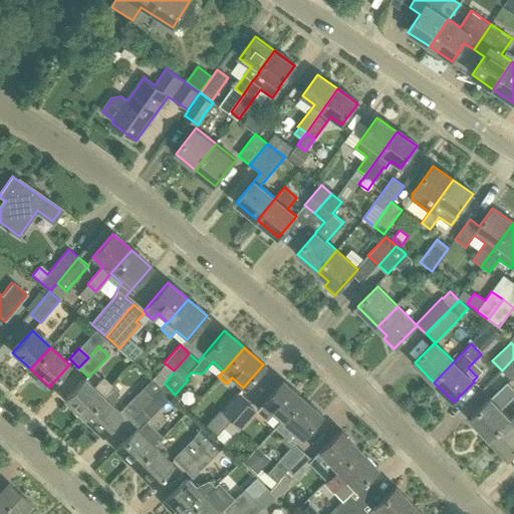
[(513,358),(502,370),(512,380),(513,378),(513,358)]
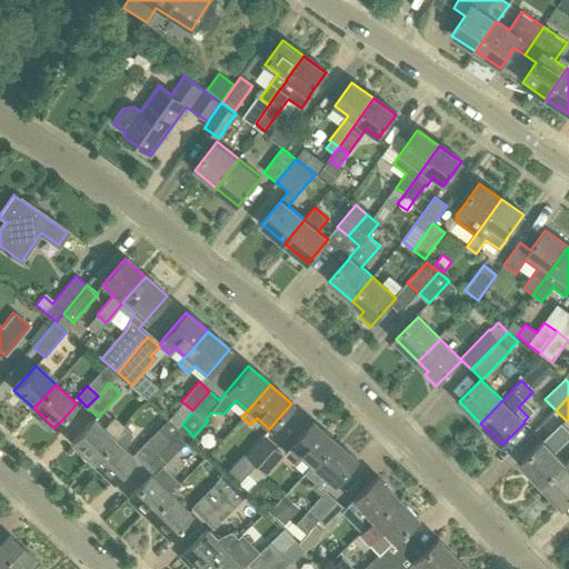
[(115,439),(125,428),(115,418),(103,429),(93,419),(71,443),(91,462),(113,439),(115,439)]
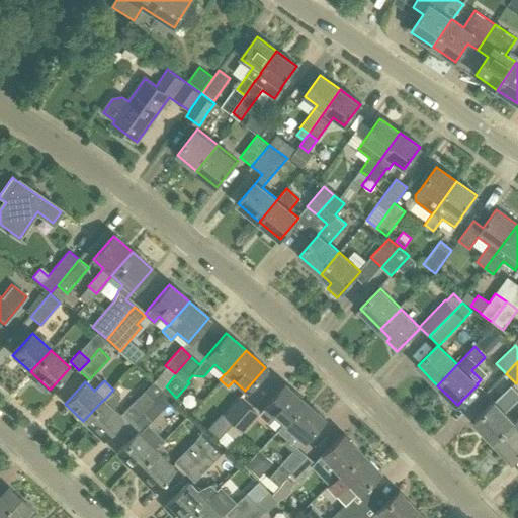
[(153,380),(123,412),(133,421),(163,391),(153,380)]
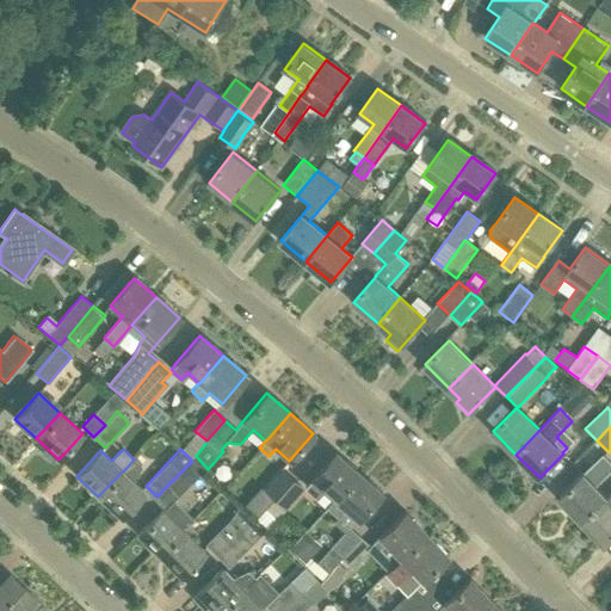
[(325,507),(357,471),(334,452),(310,480),(309,479),(303,486),(315,495),(314,498),(325,507)]
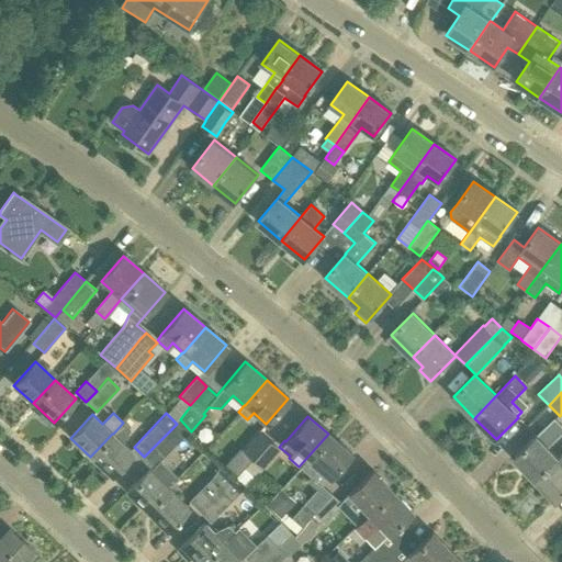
[(536,481),(558,459),(548,449),(561,434),(561,425),(555,418),(536,437),(537,437),(514,458),(536,481)]
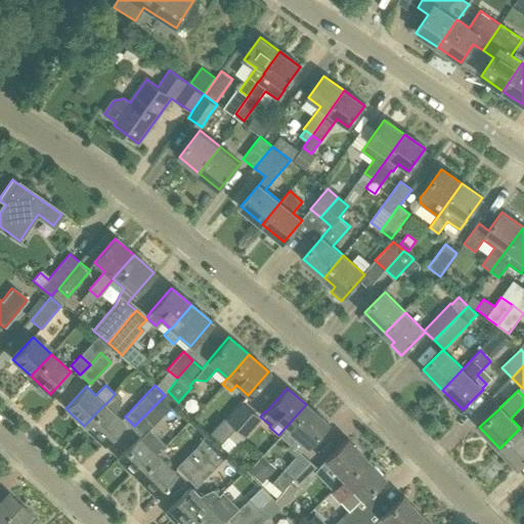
[(104,404),(84,426),(103,443),(111,435),(124,422),(122,420),(113,411),(118,407),(121,400),(115,394),(105,404),(104,404)]
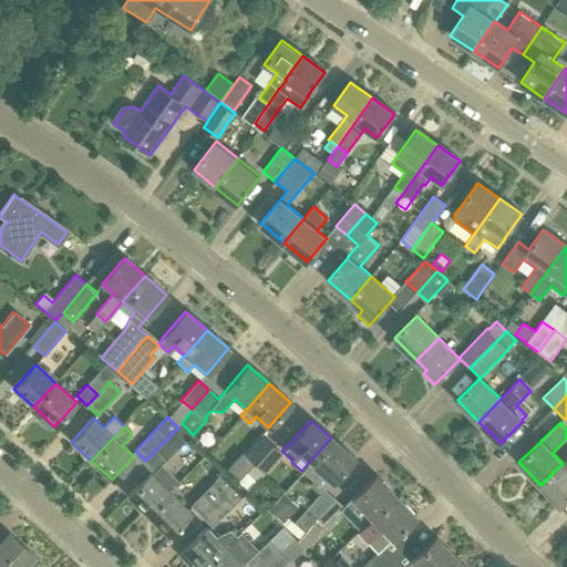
[(188,437),(178,428),(145,461),(153,468),(150,472),(127,495),(147,515),(169,492),(179,482),(162,465),(166,461),(188,437)]
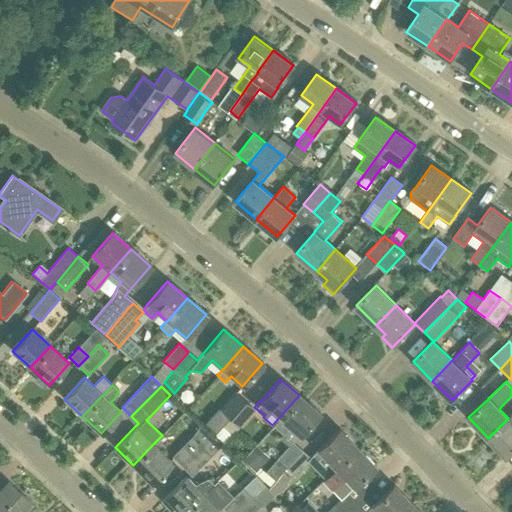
[(240,407),(245,400),(235,391),(220,409),(229,418),(240,407)]
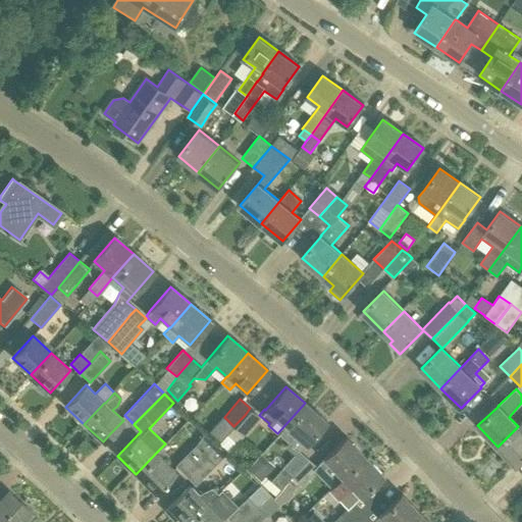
[(305,403),(277,433),(289,442),(295,435),(305,445),(325,421),(305,403)]
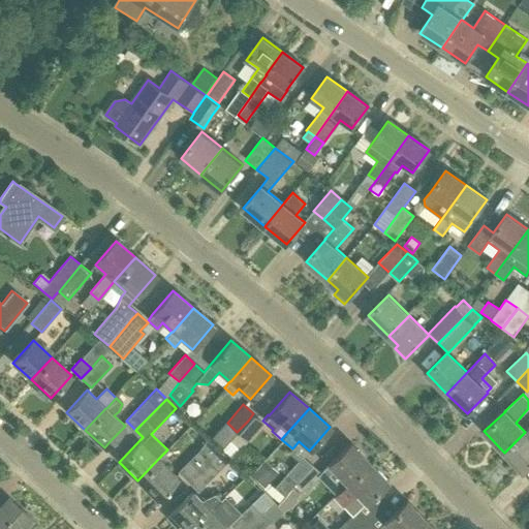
[(263,423),(253,413),(248,421),(237,432),(229,440),(221,449),(232,459),(240,449),(263,423)]
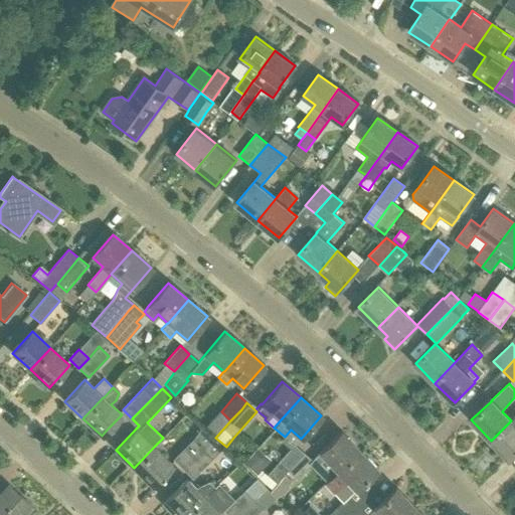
[(514,415),(511,420),(491,441),(509,460),(514,454),(514,415)]
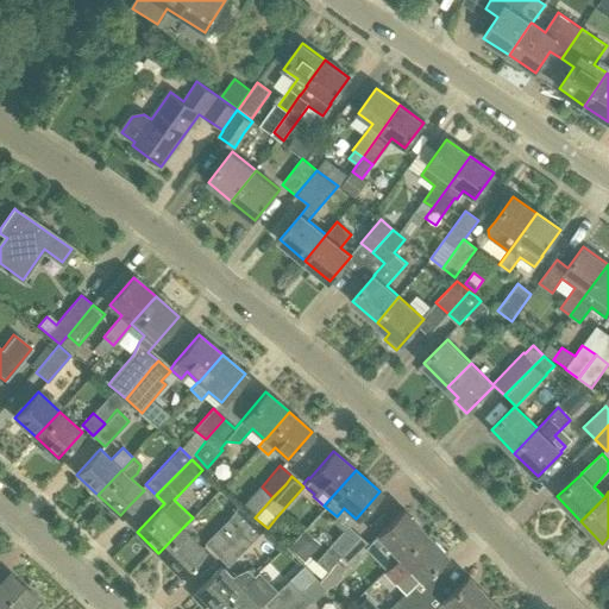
[(217,556),(240,531),(239,528),(249,519),(242,510),(231,520),(230,519),(205,544),(217,556)]
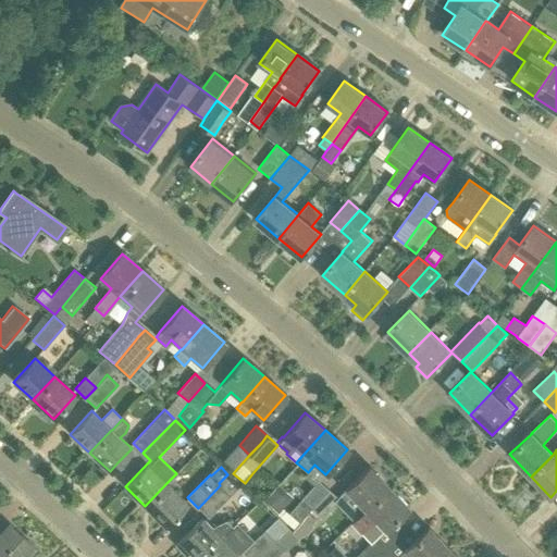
[(364,510),(388,487),(369,467),(345,491),(364,510)]
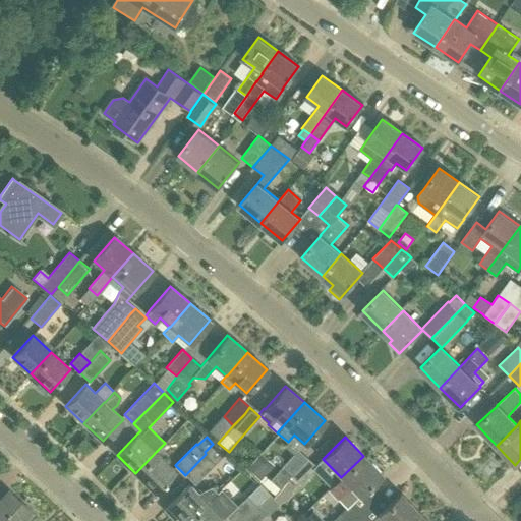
[(206,454),(185,475),(193,483),(215,462),(217,464),(227,454),(217,444),(207,454),(206,454)]
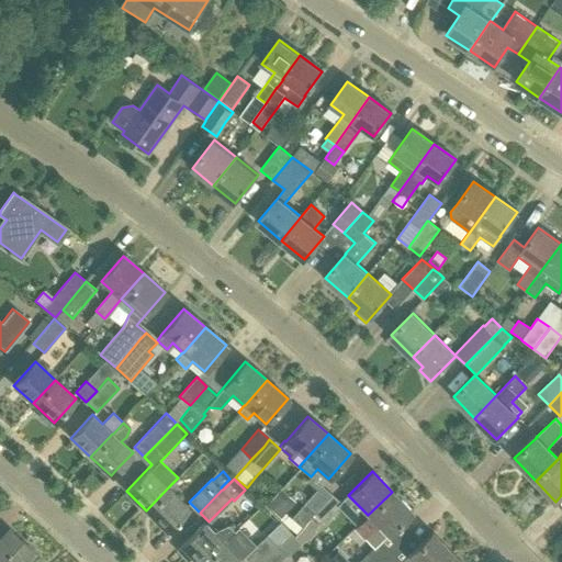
[(313,514),(314,515),(333,495),(321,484),(291,518),(288,515),(281,523),(290,532),(291,531),(294,536),(311,518),(310,518),(313,514)]
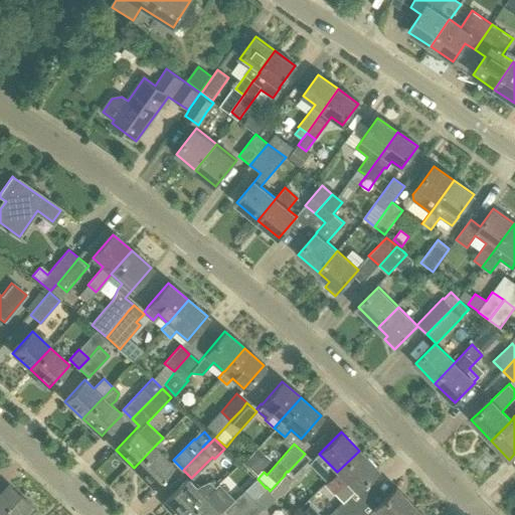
[(152,486),(173,465),(154,447),(134,468),(152,486)]
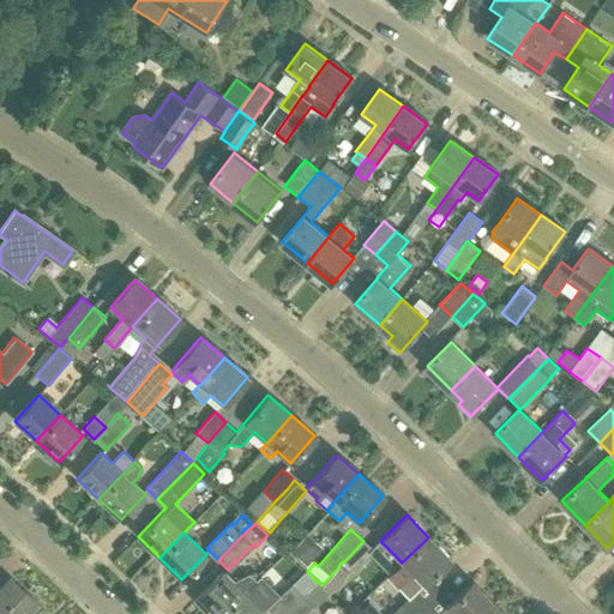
[(423,585),(450,560),(428,537),(402,563),(386,578),(397,590),(413,575),(423,585)]
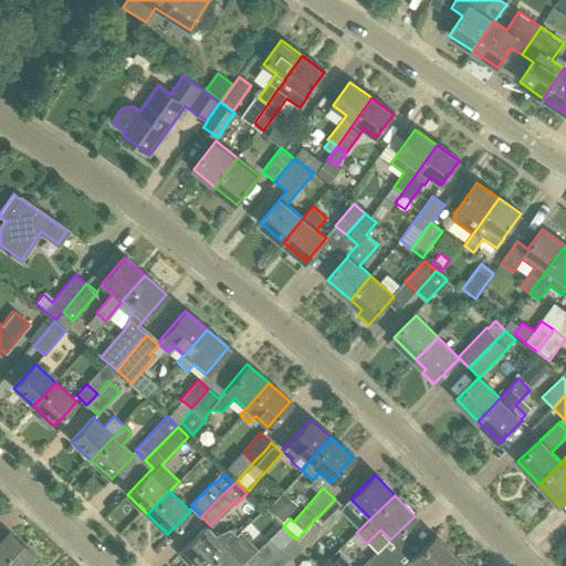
[(284,519),(296,509),(287,498),(275,506),(284,519)]
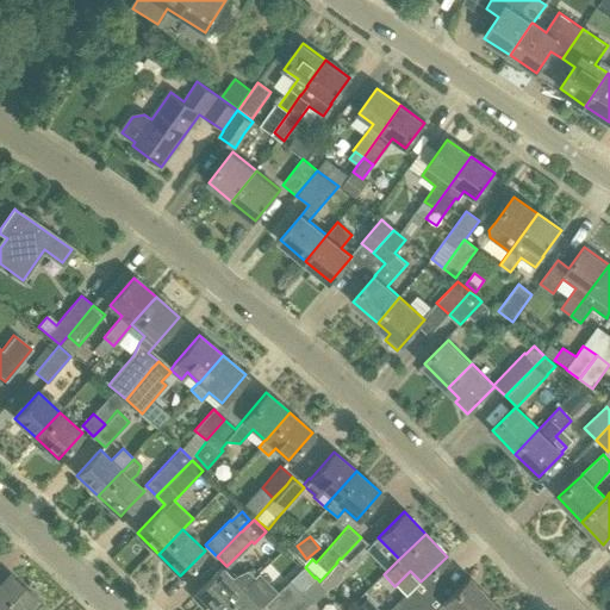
[(361,537),(341,559),(353,568),(372,547),(361,537)]
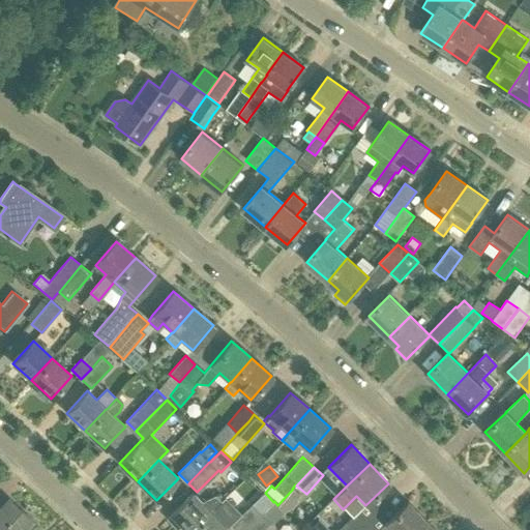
[(525,497),(529,493),(529,472),(514,486),(525,497)]
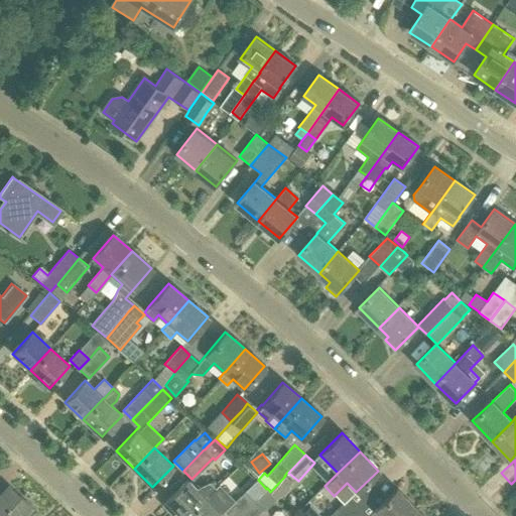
[(270,492),(278,500),(292,483),(285,476),(270,492)]
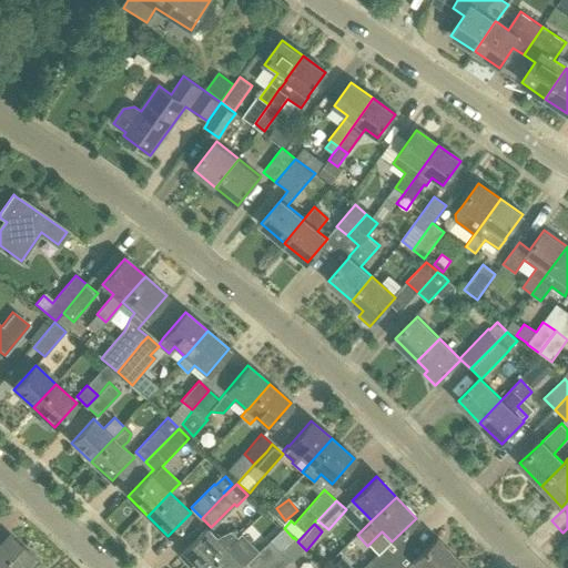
[(204,567),(225,548),(237,537),(231,530),(215,538),(206,529),(178,556),(189,567),(195,563),(200,567),(204,567)]
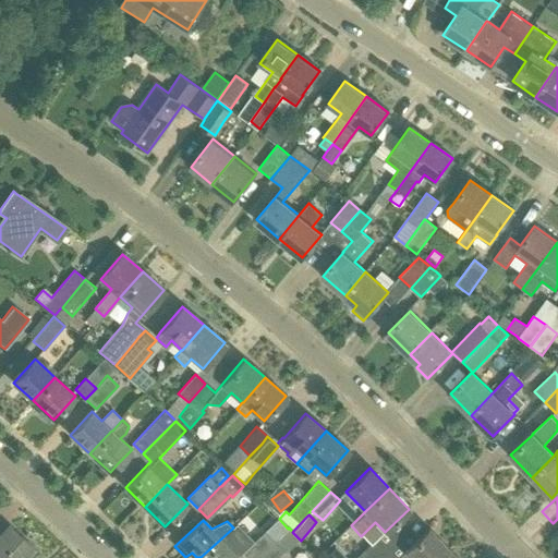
[(246,557),(257,557),(275,542),(265,531),(253,543),(235,524),(233,528),(221,538),(201,557),(239,557),(242,553),(246,557)]
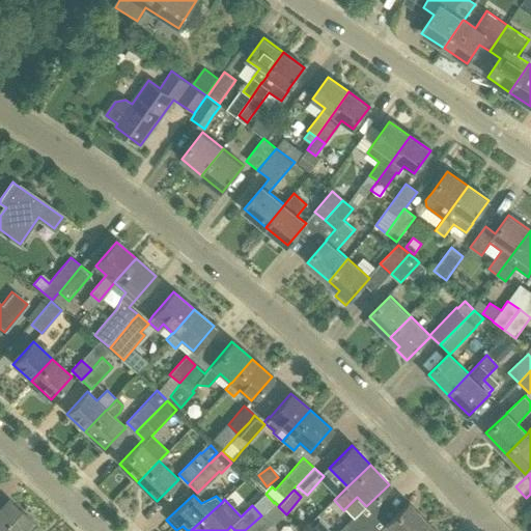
[(0,530),(24,530),(32,524),(9,502),(0,511),(0,530)]
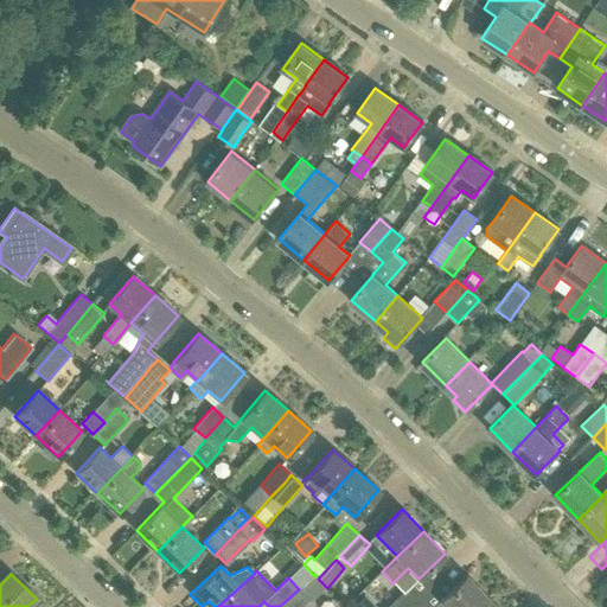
[(327,588),(318,579),(314,574),(313,575),(299,589),(280,606),(301,606),(308,600),(310,602),(325,587),(327,588)]
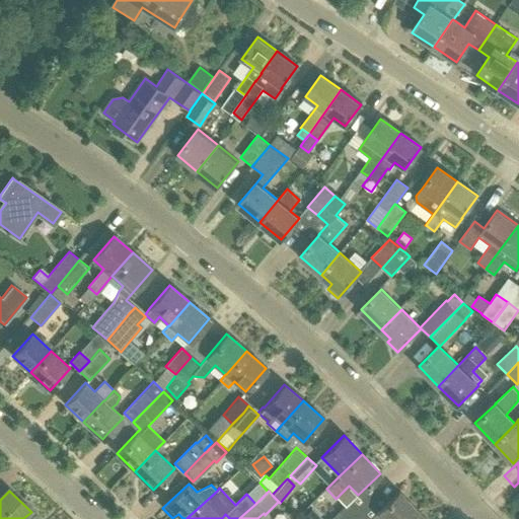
[(406,518),(417,510),(398,492),(376,513),(371,518),(372,518),(406,518)]
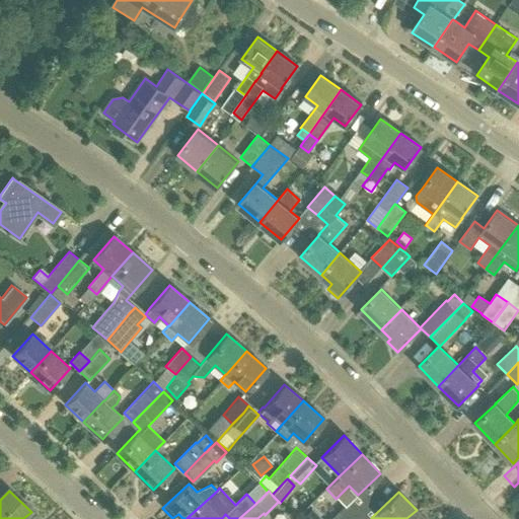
[(351,518),(361,510),(351,500),(345,506),(331,518),(351,518)]
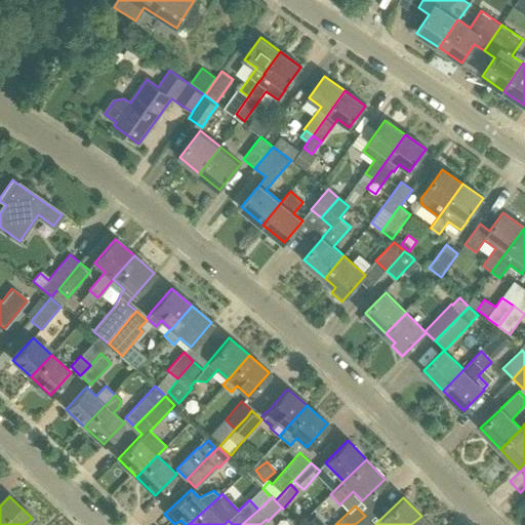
[(373,524),(365,516),(355,524),(373,524)]
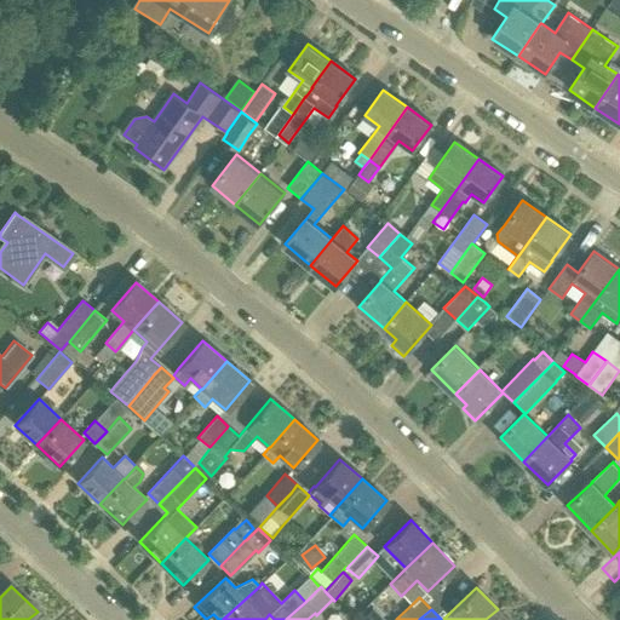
[(507,619),(498,609),(486,619),(507,619)]
